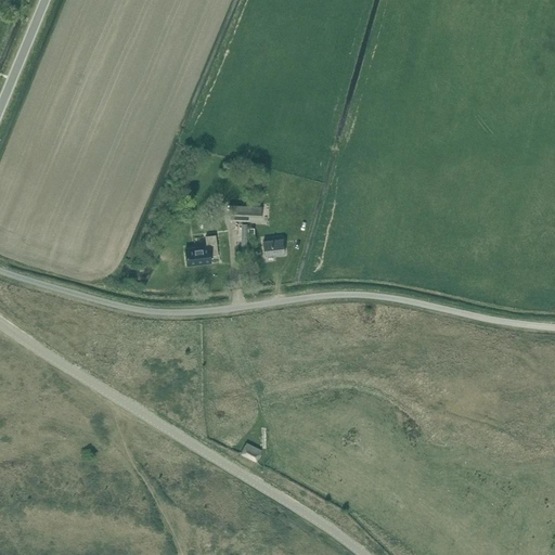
[(229,220),(249,221),(249,206),(230,205),(229,220)]
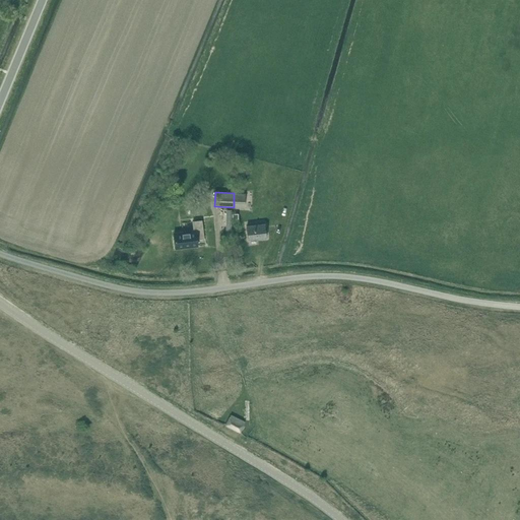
[(234,193),(234,207),(245,208),(246,194),(234,193)]
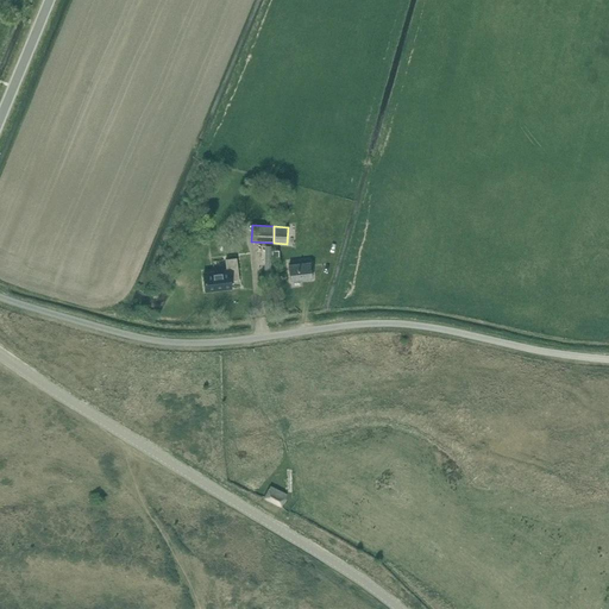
[(227,271),(205,275),(207,292),(232,289),(231,281),(239,280),(237,258),(226,261),(227,271)]
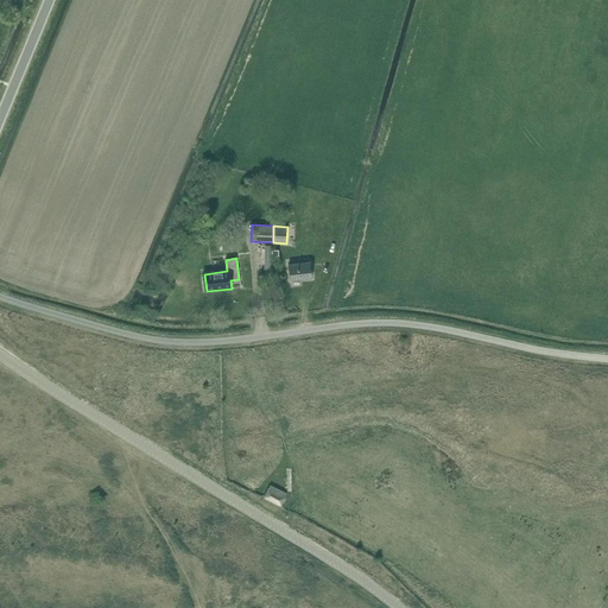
[(309,263),(287,265),(290,280),(311,278),(309,263)]
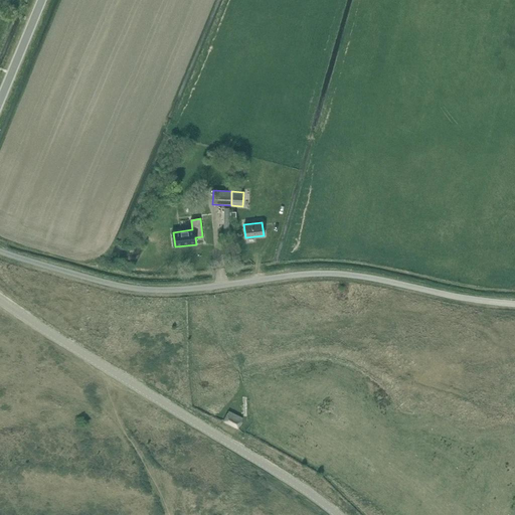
[(227,412),(222,421),(238,430),(242,420),(243,417),(229,411),(228,413),(227,412)]
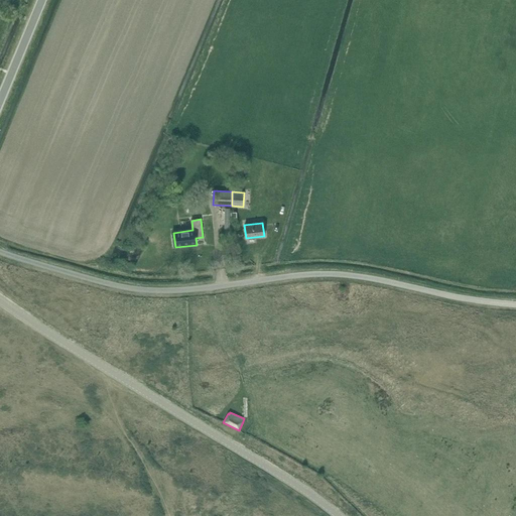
All buildings are outlined.
